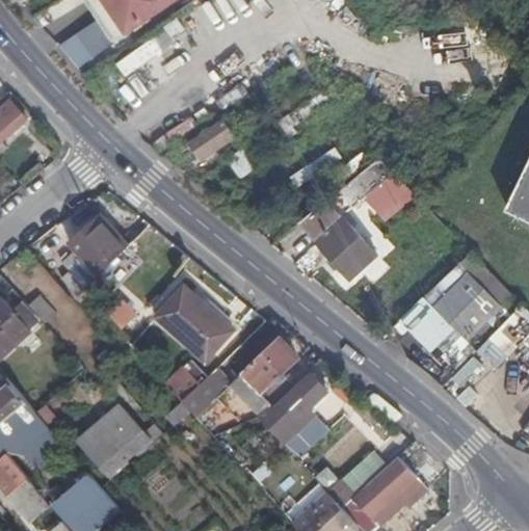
[(80,0),(108,41),(168,0),(80,0)]
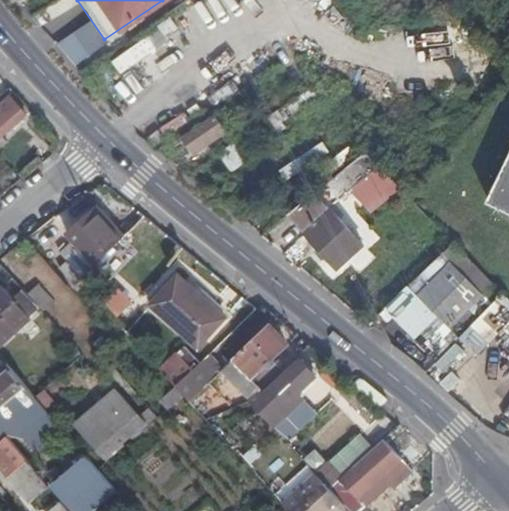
[(157,32),(111,55),(118,68),(163,45),(157,32)]
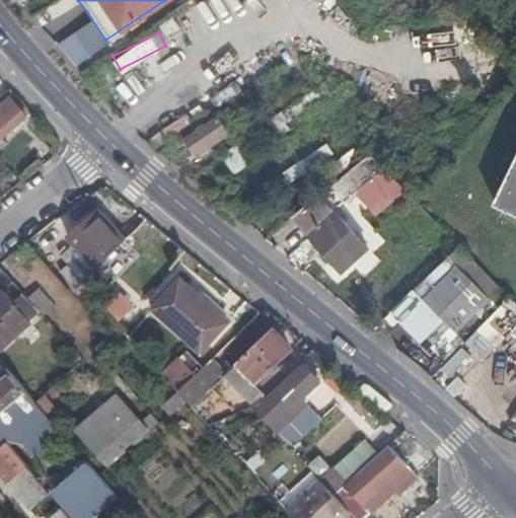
[(135,92),(173,68),(165,56),(127,79),(135,92)]
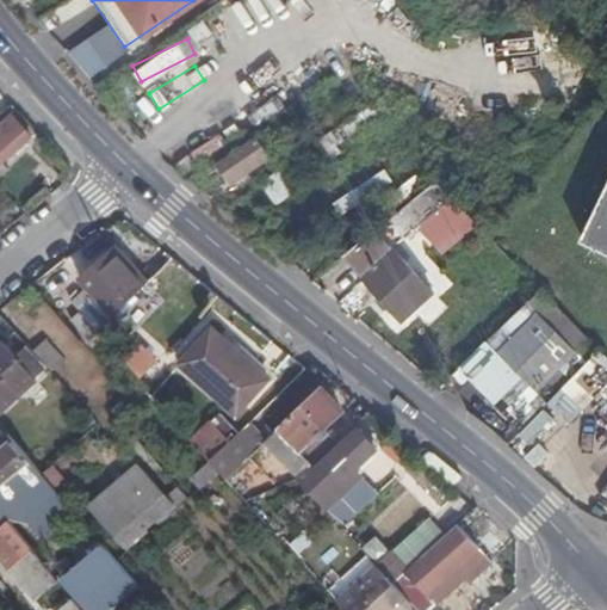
[(366,104),(338,123),(346,135),(375,116),(366,104)]
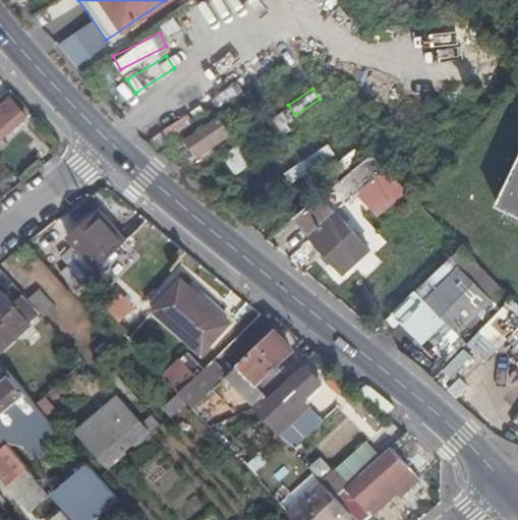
[(4,98),(0,101),(0,147),(5,142),(0,137),(22,118),(4,98)]
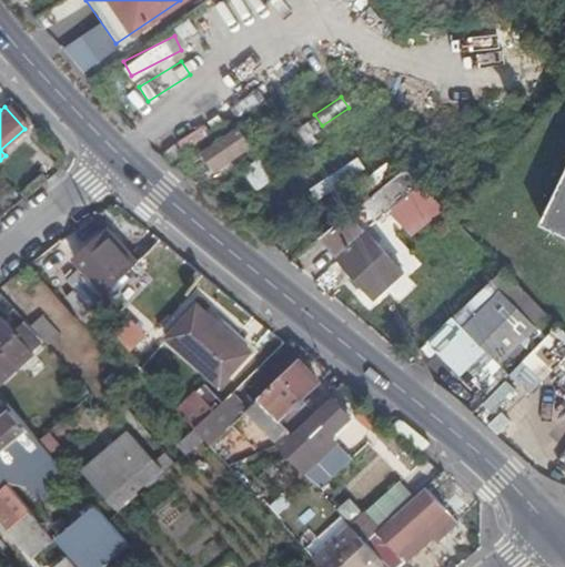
[(309,147),(321,130),(304,118),(292,134),(309,147)]
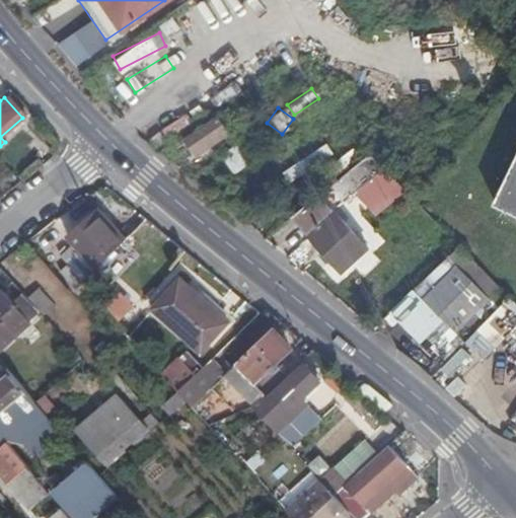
[(220,157),(236,171),(247,159),(231,145),(220,157)]
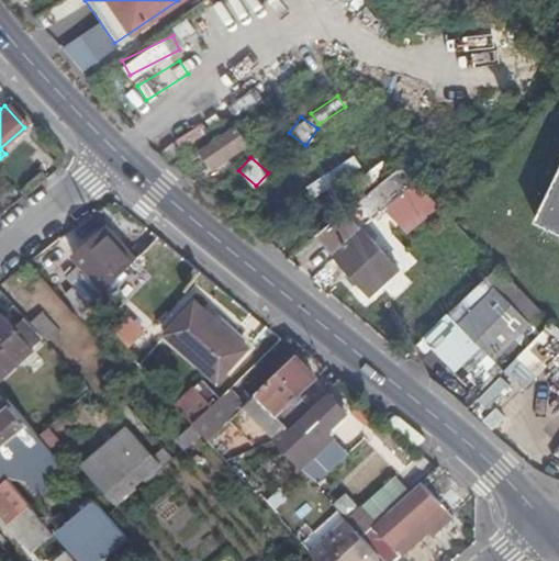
[(558,161),(556,169),(533,216),(558,228),(558,161)]
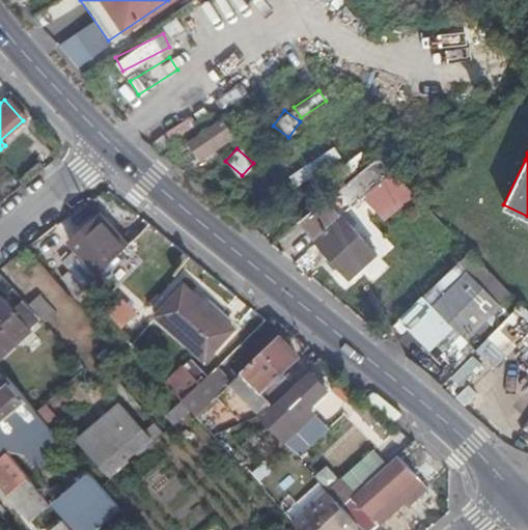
[(377,156),(297,218),(350,276),(362,266),(369,275),(384,261),(338,212),(391,170),(377,156)]
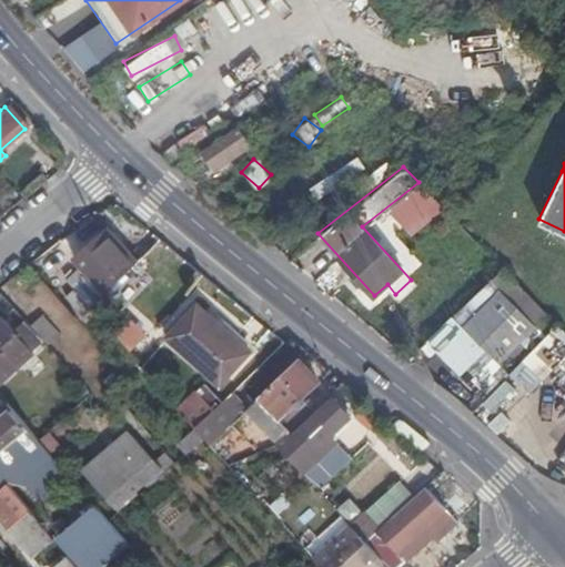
[(78,265),(101,293),(107,289),(122,274),(138,259),(129,250),(124,255),(102,231),(71,257),(78,265)]
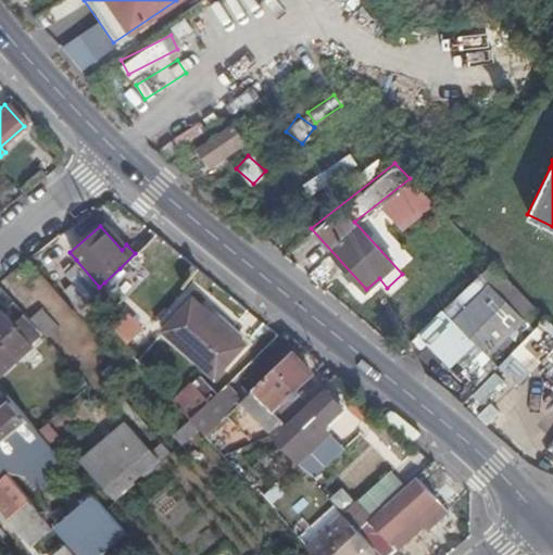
[(85,299),(99,287),(76,260),(62,272),(71,282),(85,299)]
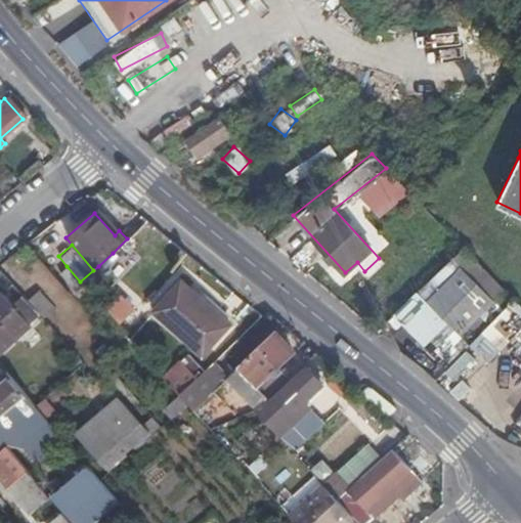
[(71,290),(80,281),(67,266),(56,274),(71,290)]
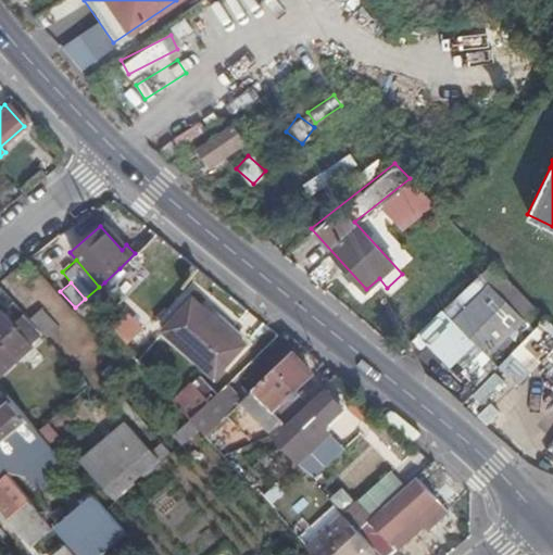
[(485,353),(520,318),(487,284),(451,317),(485,353)]
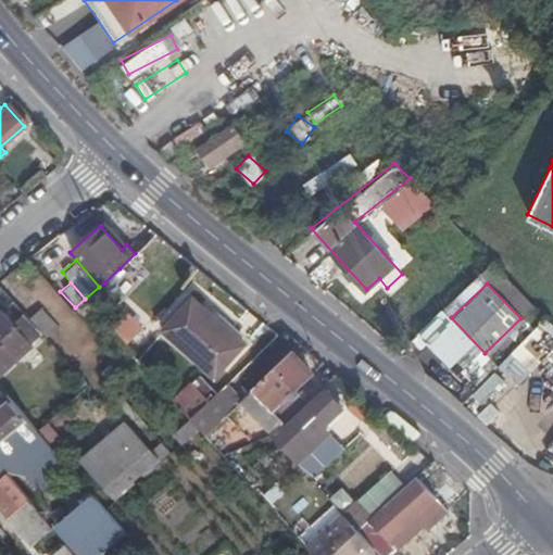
[(45,338),(51,332),(59,327),(22,288),(11,300),(22,312),(45,338)]
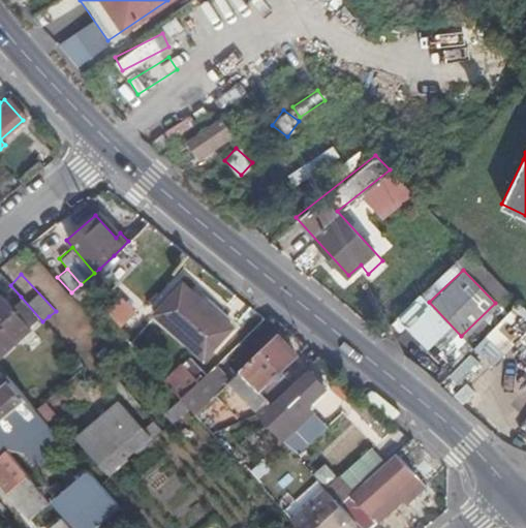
[(202,360),(230,328),(182,282),(153,313),(202,360)]
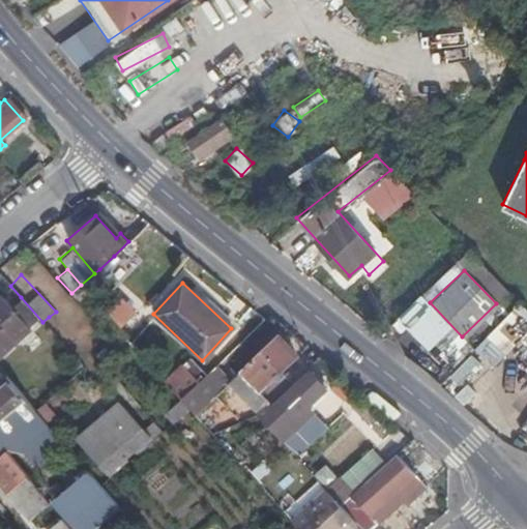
[(0,351),(29,326),(10,305),(0,294),(0,351)]
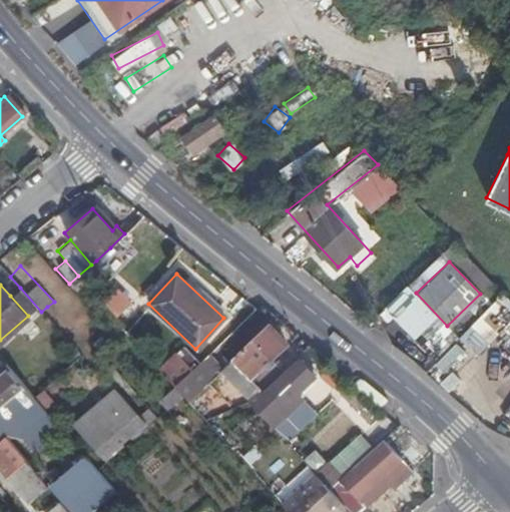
[(10,296),(28,316),(37,308),(20,288),(10,296)]
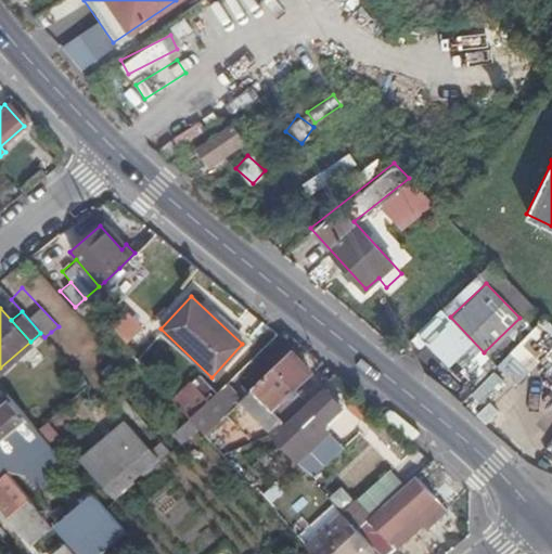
[(137,338),(141,317),(122,312),(117,333),(137,338)]
